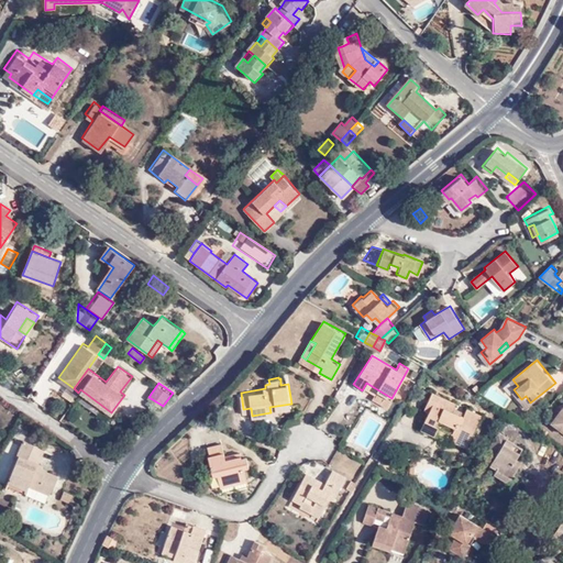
[(387,405),(392,398),(366,383),(362,390),(387,405)]
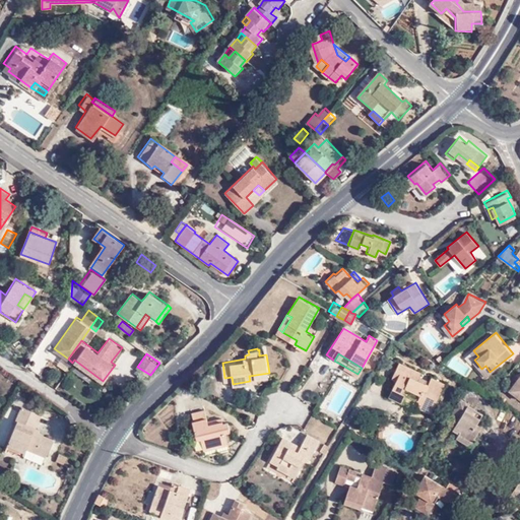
[(416,380),(418,376),(420,372),(399,362),(391,378),(396,380),(388,396),(401,402),(403,397),(405,393),(419,400),(417,404),(416,406),(431,413),(446,385),(432,378),(430,381),(427,385),(416,380)]
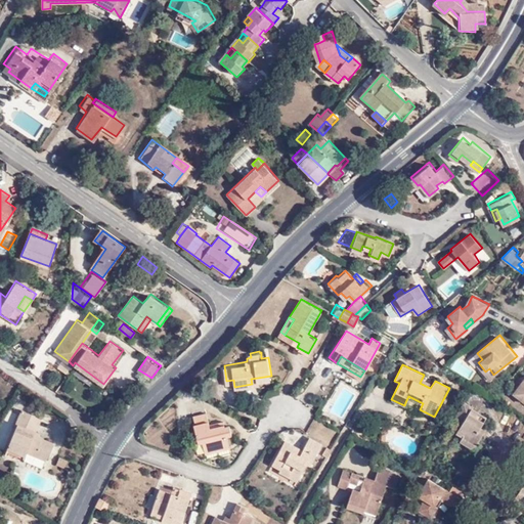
[(433,384),(422,379),(420,383),(430,388),(433,384)]
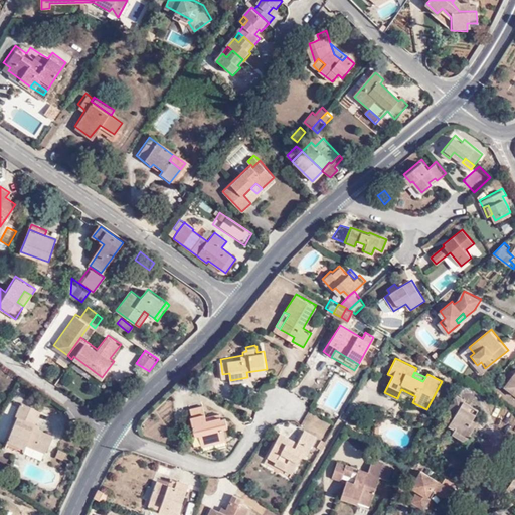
[(514,373),(506,386),(514,392),(514,373)]
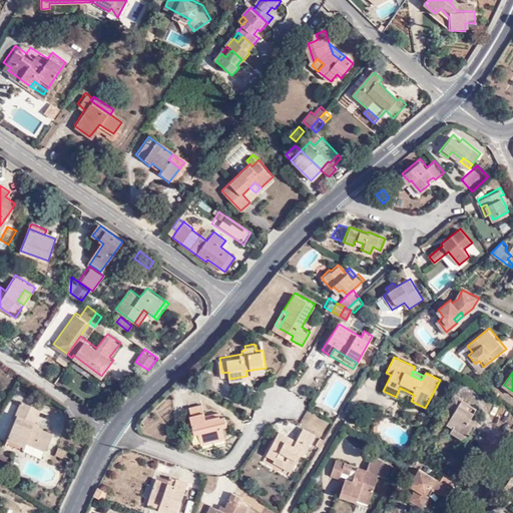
[(400,388),(398,392),(412,399),(414,395),(400,388)]
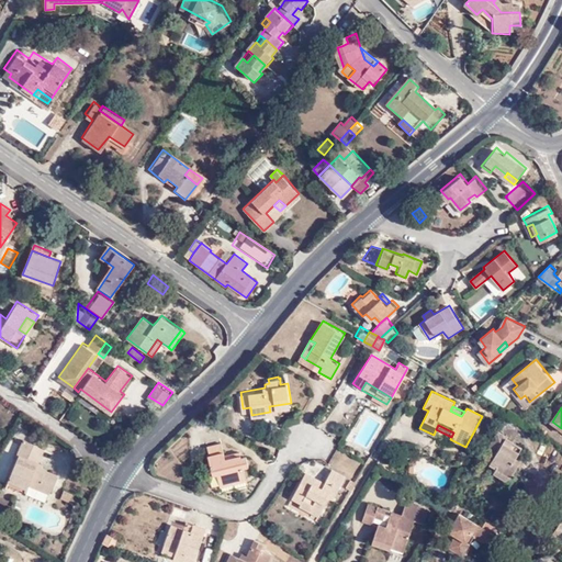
[(506,436),(497,430),(487,446),(496,452),(490,462),(497,468),(496,469),(510,478),(517,468),(512,464),(515,459),(523,448),(505,438),(506,436)]
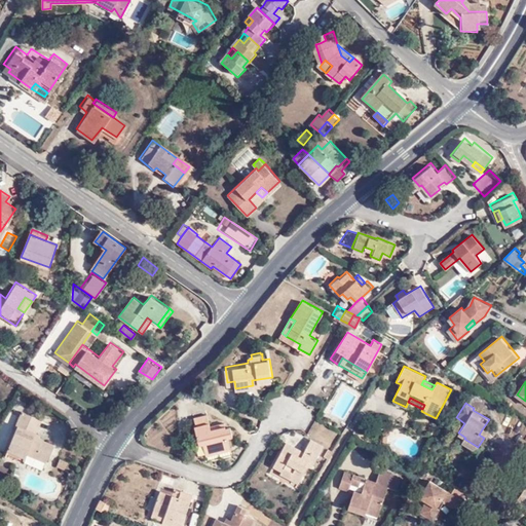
[(9,448),(28,457),(29,455),(46,462),(52,446),(39,440),(35,439),(38,433),(43,420),(23,411),(15,426),(19,427),(9,448)]
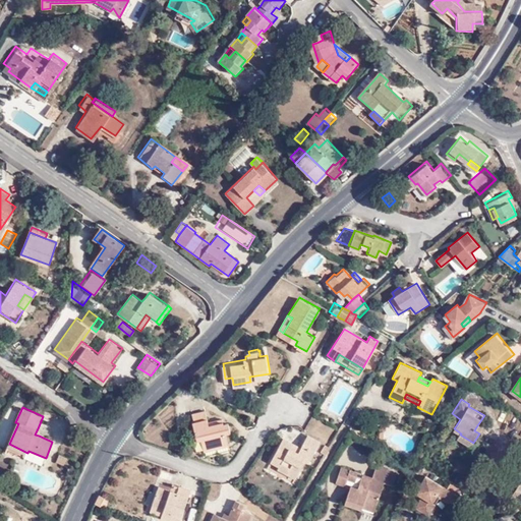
[(204,448),(229,443),(227,430),(231,430),(228,419),(223,419),(223,416),(208,418),(207,408),(192,410),(196,438),(203,437),(204,448)]
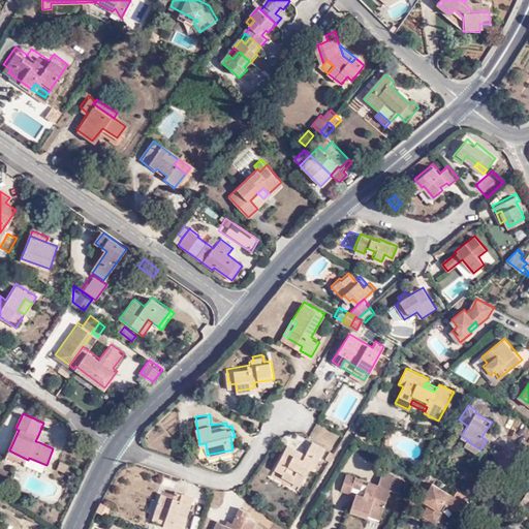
[(490,435),(485,432),(481,437),(487,440),(490,435)]
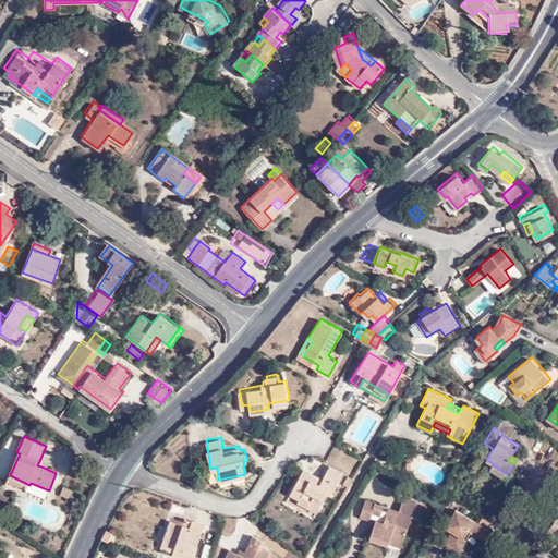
[(308,474),(312,468),(303,462),(288,485),(296,490),(295,494),(304,499),(307,494),(317,499),(325,487),(329,489),(341,469),(328,462),(322,472),(318,478),(308,474)]
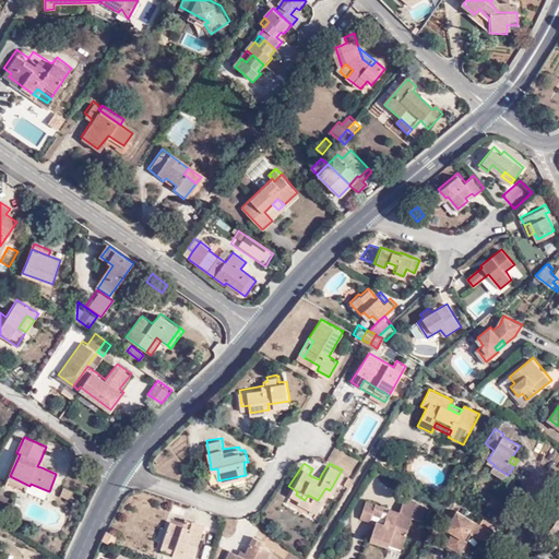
[(508,475),(494,466),(489,472),(504,480),(508,475)]
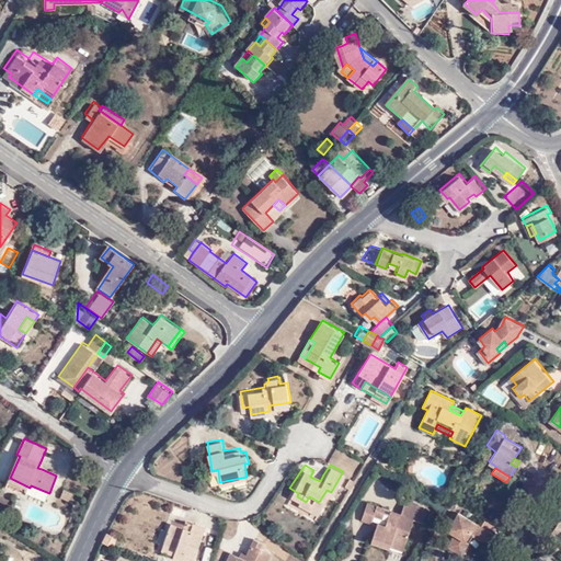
[(323,474),(313,470),(310,477),(320,481),(323,474)]
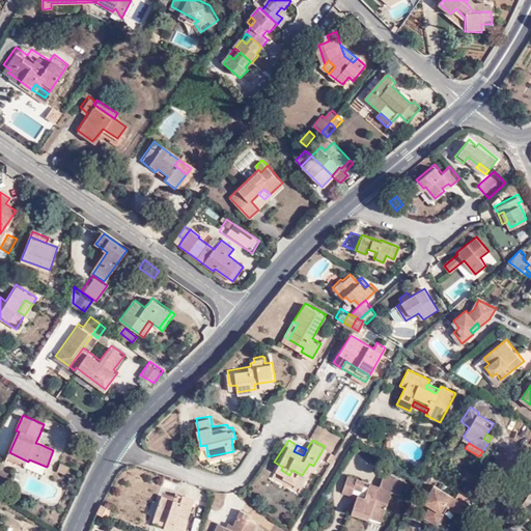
[(331,462),(335,453),(331,451),(326,458),(331,462)]
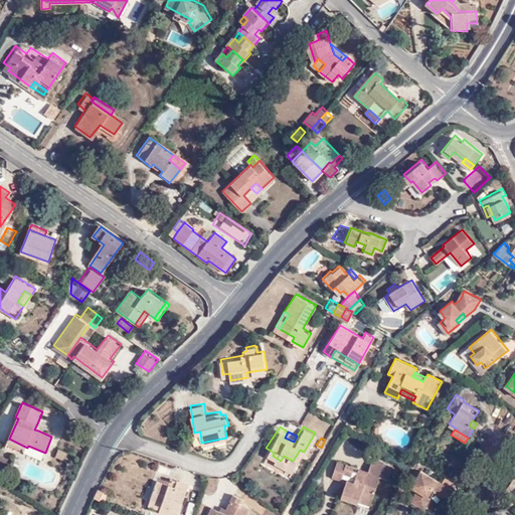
[(26,452),(27,448),(9,439),(7,443),(26,452)]
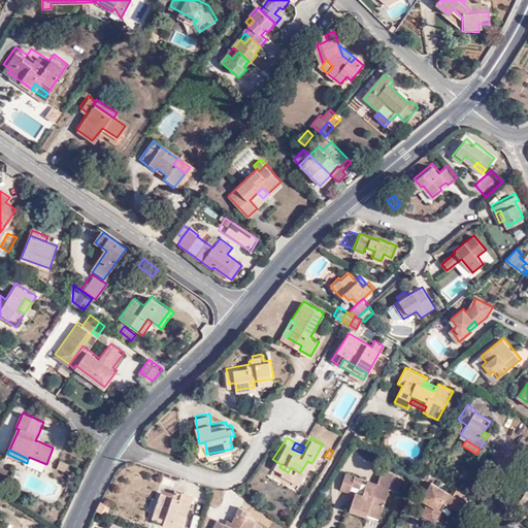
[(57,468),(67,472),(69,465),(60,461),(57,468)]
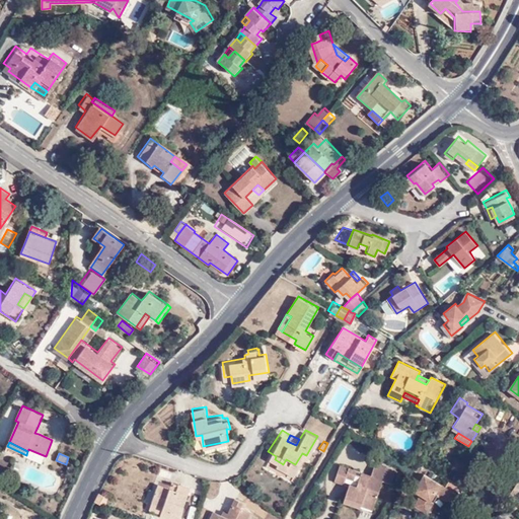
[(348,472),(351,464),(341,461),(337,476),(346,479),(348,472)]
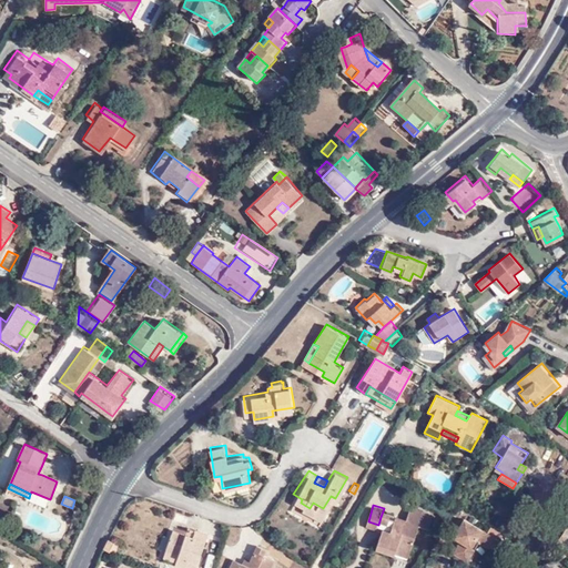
[(399,541),(414,545),(421,523),(430,525),(434,511),(411,505),(407,515),(398,513),(395,521),(399,523),(397,530),(393,529),(383,526),(377,543),(397,549),(399,541)]
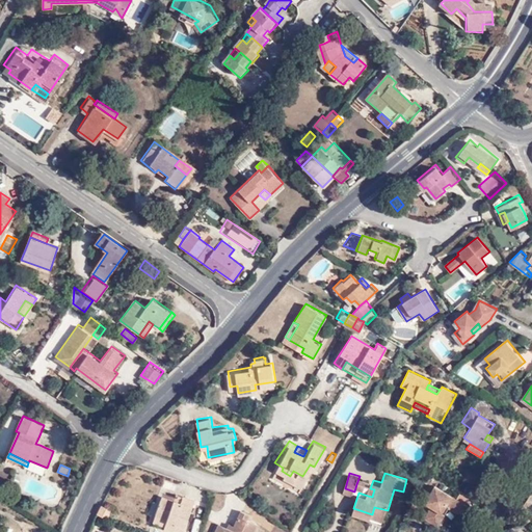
[(370,488),(373,480),(360,476),(356,484),(370,488)]
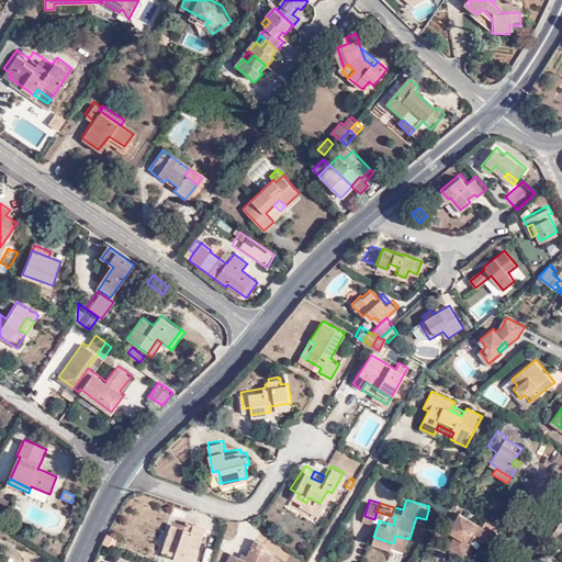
[(483,538),(490,528),(460,509),(448,527),(454,531),(448,543),(460,552),(474,532),(483,538)]
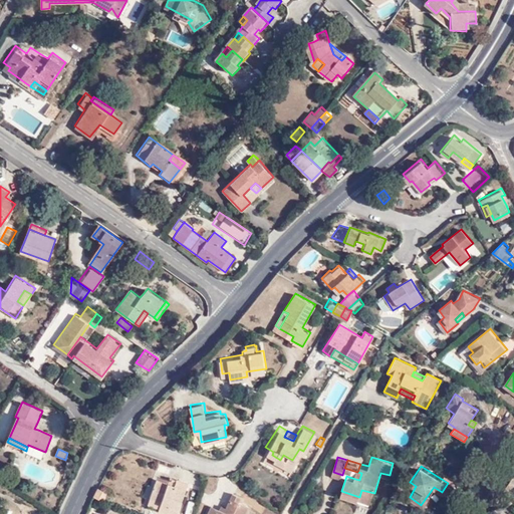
[(513,482),(513,471),(502,490),(507,495),(513,486),(512,485),(513,482)]
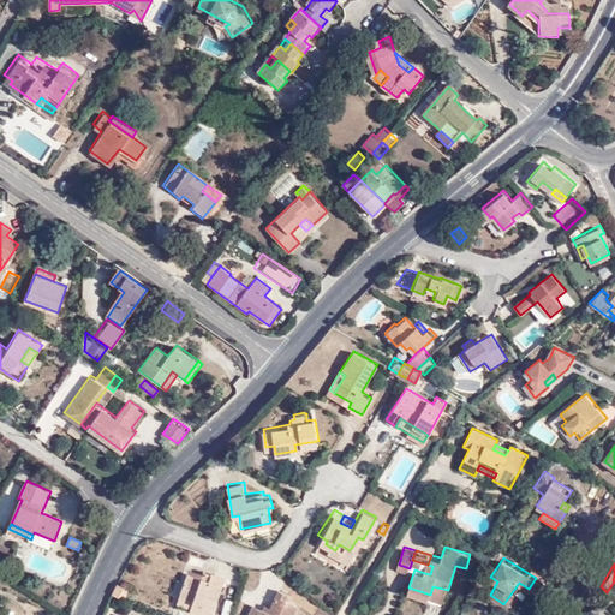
[(192,599),(191,604),(190,608),(213,614),(226,574),(212,569),(209,577),(202,573),(189,569),(179,596),(192,599)]
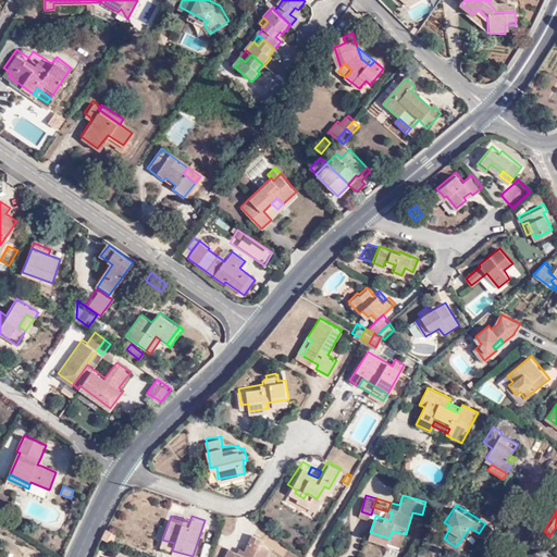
[(490,527),(485,523),(479,533),(483,535),(490,527)]
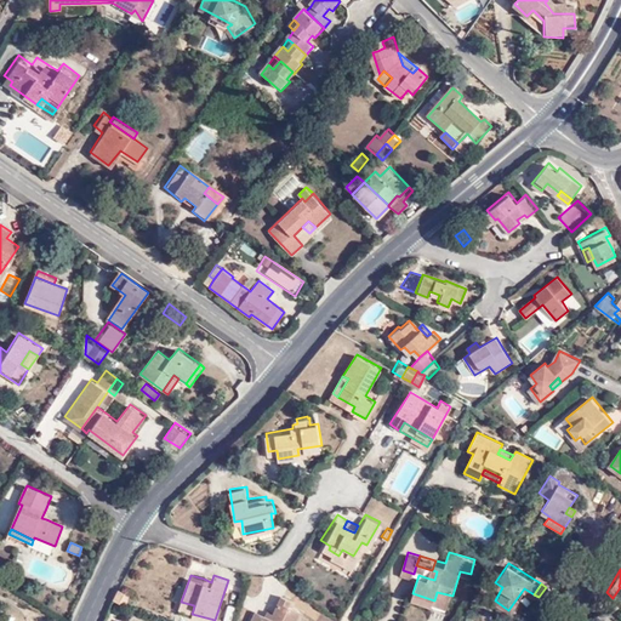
[(126,600),(130,593),(121,588),(117,596),(126,600)]
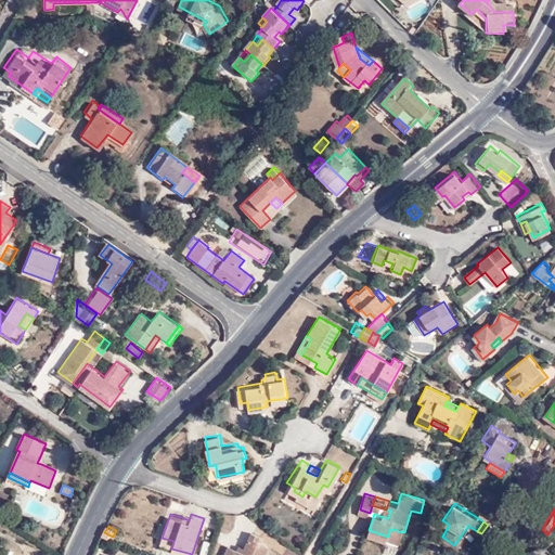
[(402,540),(404,532),(390,529),(388,537),(402,540)]
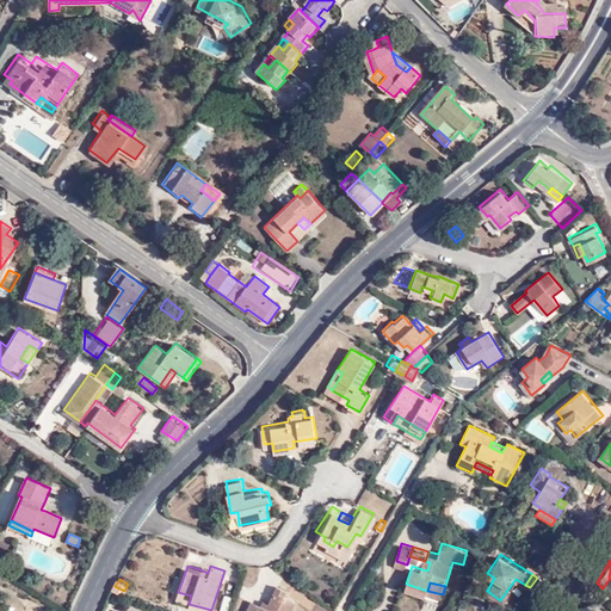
[(267,608),(259,604),(252,599),(246,610),(291,610),(296,599),(285,594),(288,588),(277,584),(271,599),(267,608)]
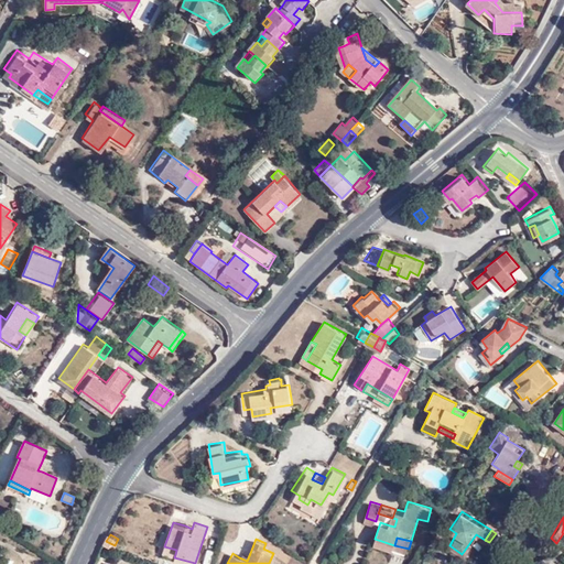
[(242,551),(239,557),(247,561),(250,553),(242,551)]
